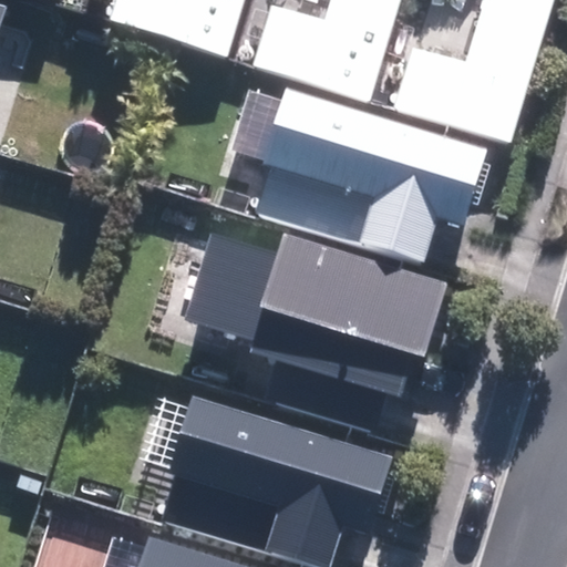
[(61,0),(24,0),(59,10),(61,0)]
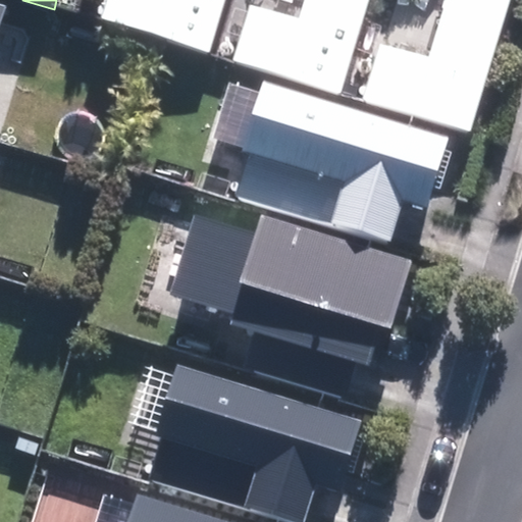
[(112,0),(105,24),(211,58),(228,0),(112,0)]
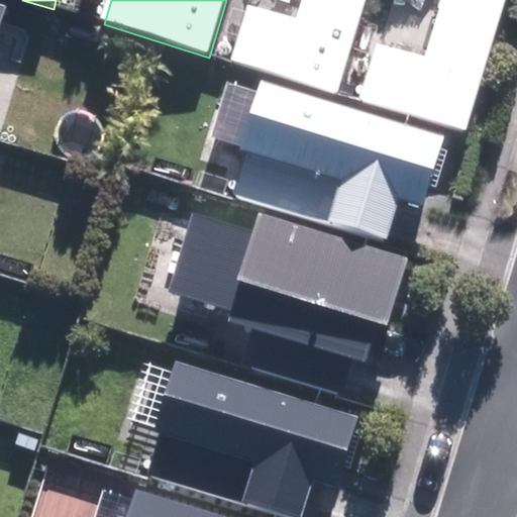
[(264,0),(249,0),(230,62),(338,95),(368,0),(302,0),(299,11),(264,0)]
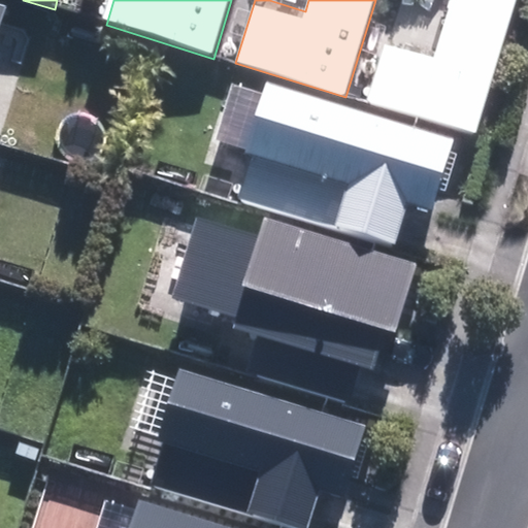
[(384,44),(366,102),(479,136),(520,0),(454,0),(436,61),(384,44)]
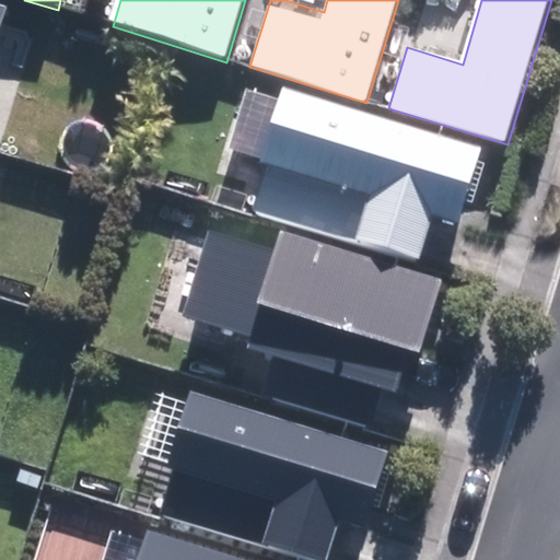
[(0,51),(10,14),(0,11),(0,51)]
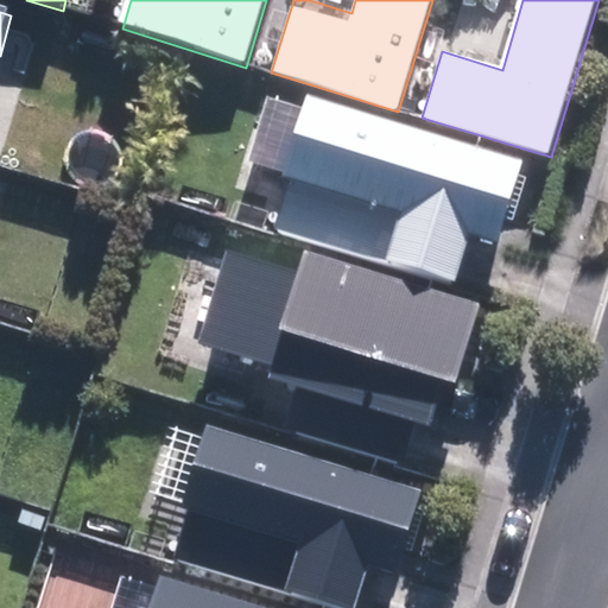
[(277,229),(454,279),(467,233),(496,241),(520,157),(305,95),(283,175),(291,177),(277,229)]
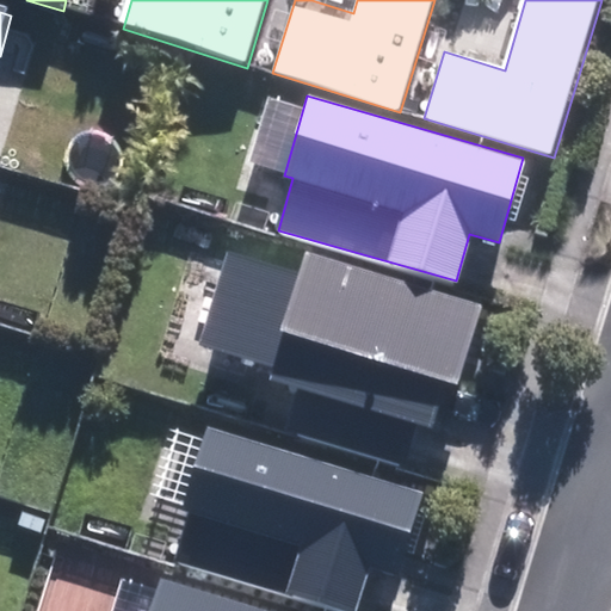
[(267,380),(431,427),(444,383),(458,388),(482,303),(307,253),(301,275),(227,253),(201,345),(272,365),(267,380)]
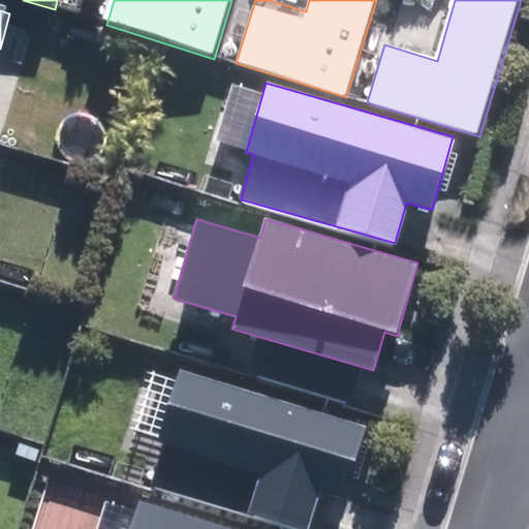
[(376,428),(185,375),(161,460),(256,486),(248,515),(300,528),(308,528),(316,501),(353,510),(376,428)]
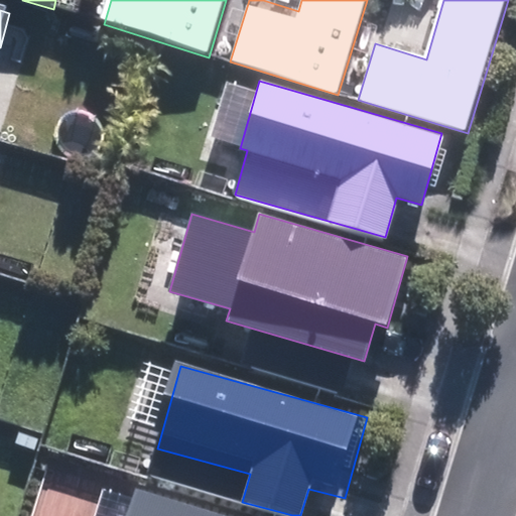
[(207,515),(141,495),(135,515),(207,515)]
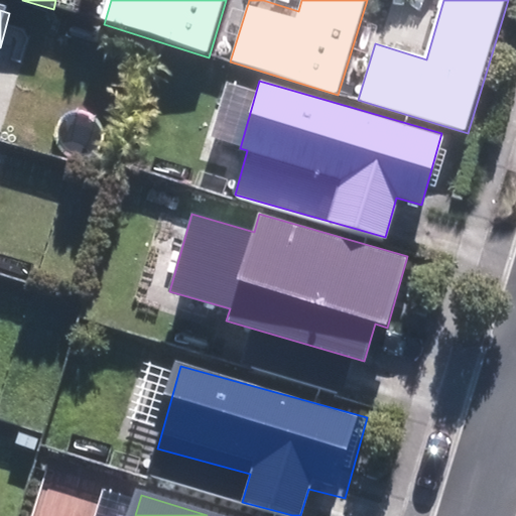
All buildings are outlined.
